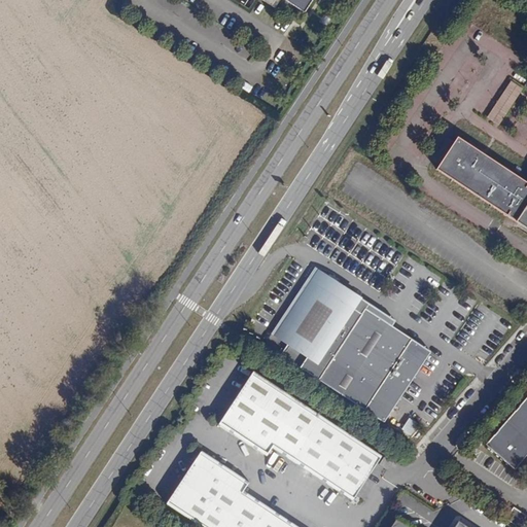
[(260,0),(274,8),(279,0),(283,0),(304,13),(311,0),(260,0)]
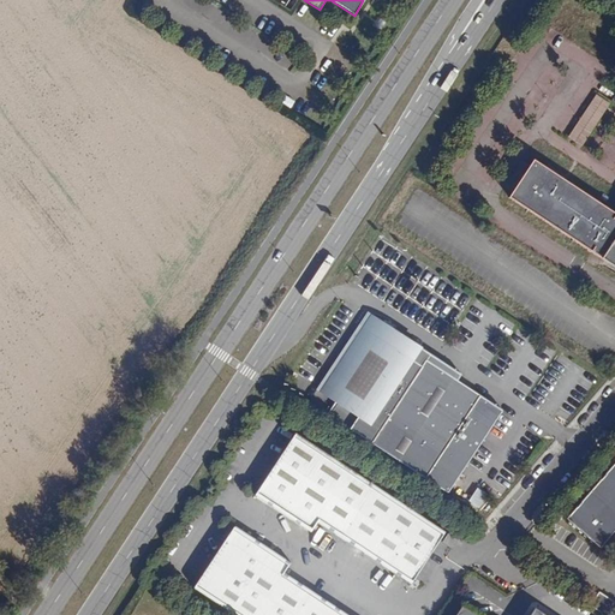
[(608,103),(595,94),(566,137),(580,147),(608,103)]
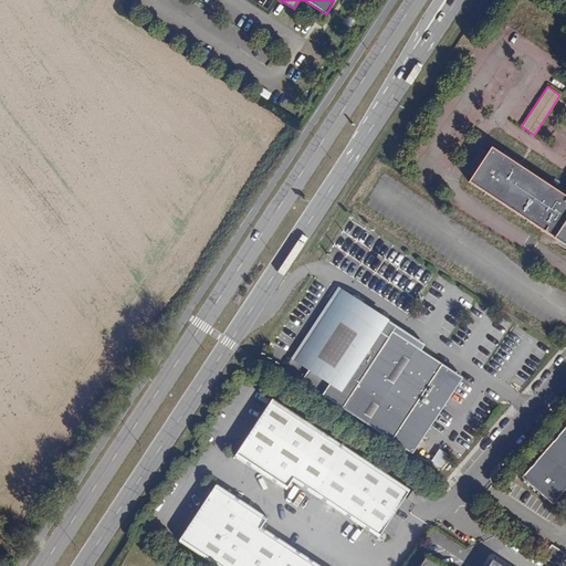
[(565,196),(490,147),(467,182),(565,245),(565,196)]
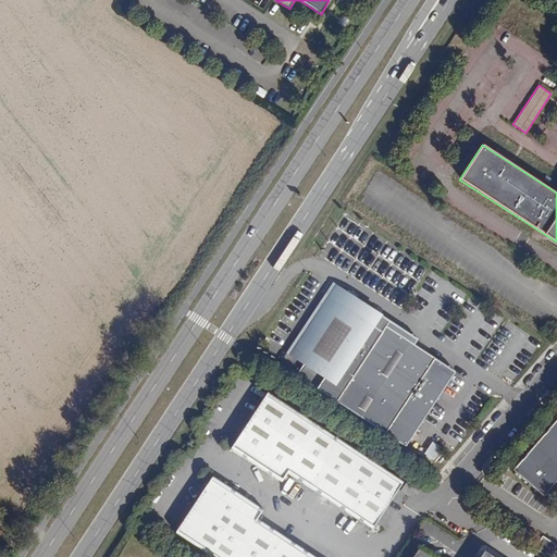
[(331,243),(342,250),(350,236),(339,229),(331,243)]
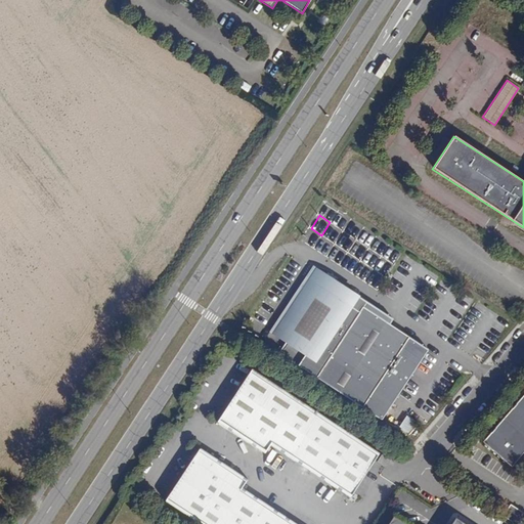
[(318,289),(308,282),(272,338),(285,346),(277,356),(360,411),(370,395),(377,399),(389,382),(383,378),(407,340),(361,310),(357,315),(352,311),(352,307),(342,305),(326,295),(330,292),(319,288),(318,289)]
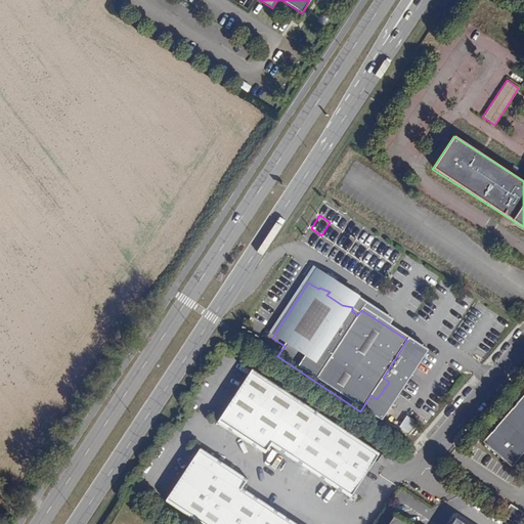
[(270,445),(350,498),(380,453),(252,369),(217,423),(265,454),(270,445)]
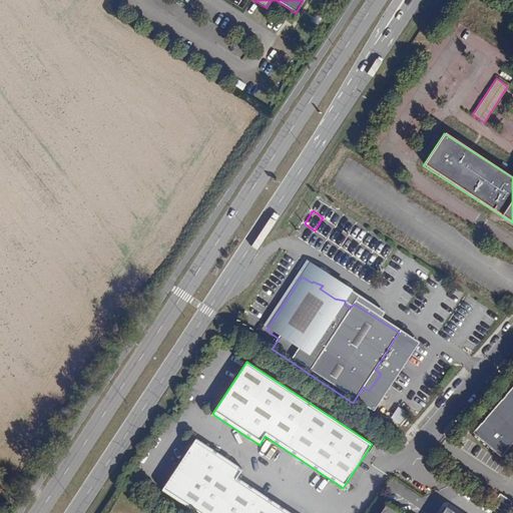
[(476,436),(501,457),(512,443),(512,388),(510,389),(505,394),(507,396),(502,403),(499,401),(495,407),(495,412),(490,412),(485,418),(488,420),(482,427),(479,425),(474,430),(476,436)]
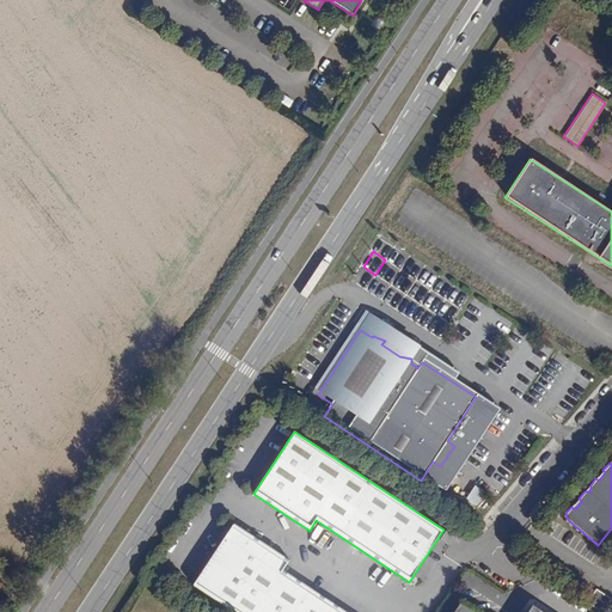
[(603,470),(595,478),(599,481),(605,472),(603,470)]
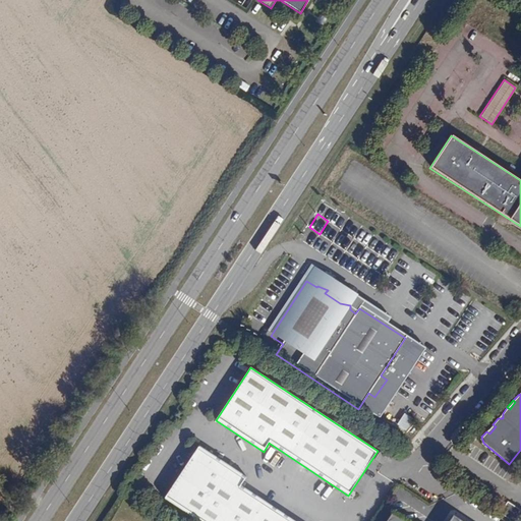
[(407,421),(402,418),(395,428),(400,431),(407,421)]
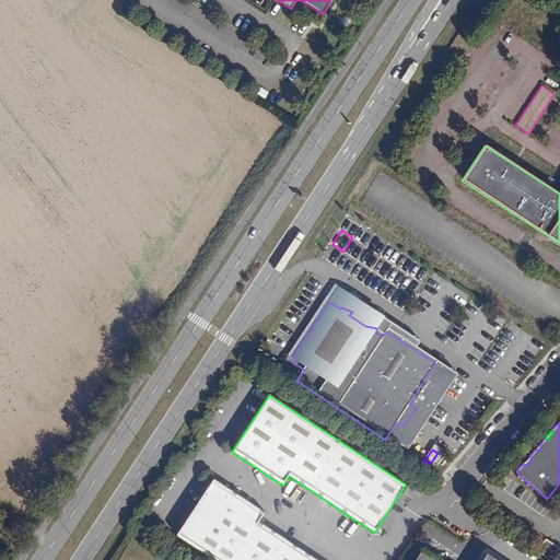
[(529,456),(523,464),(526,466),(533,458),(529,456)]
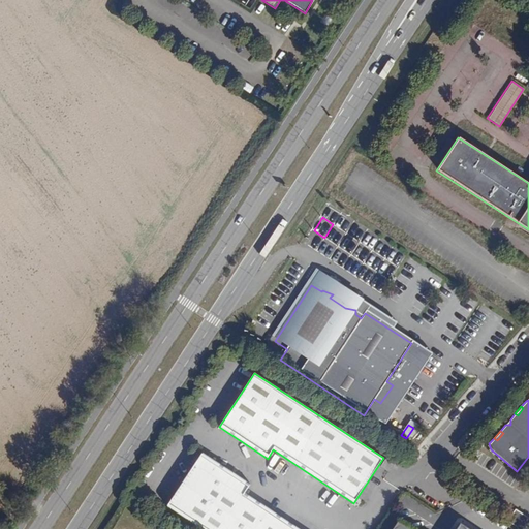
[(166,507),(199,528),(299,528),(245,493),(250,485),(201,454),(166,507)]
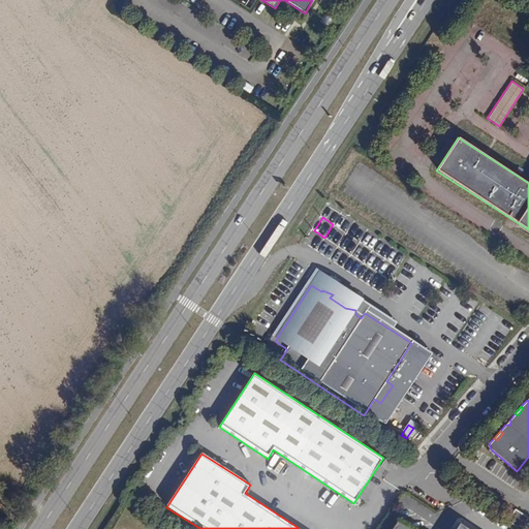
[(394,464),(384,459),(379,466),(389,472),(394,464)]
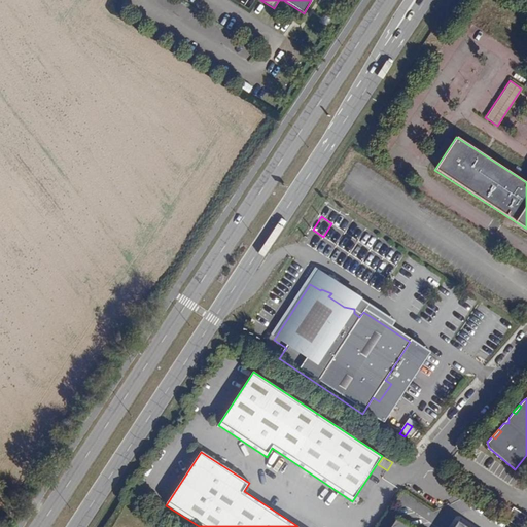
[(522,526),(526,521),(526,517),(514,508),(505,520),(517,526),(522,526)]
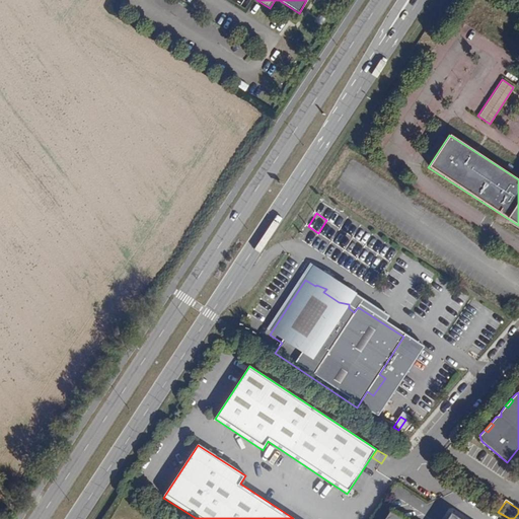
[(385,518),(460,518),(451,513),(447,518),(404,518),(391,510),(385,518)]
